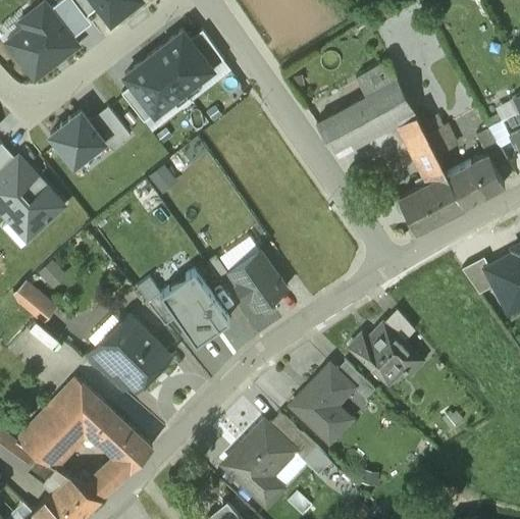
[(59,0),(47,10),(69,39),(89,24),(84,17),(69,0),(59,0)]
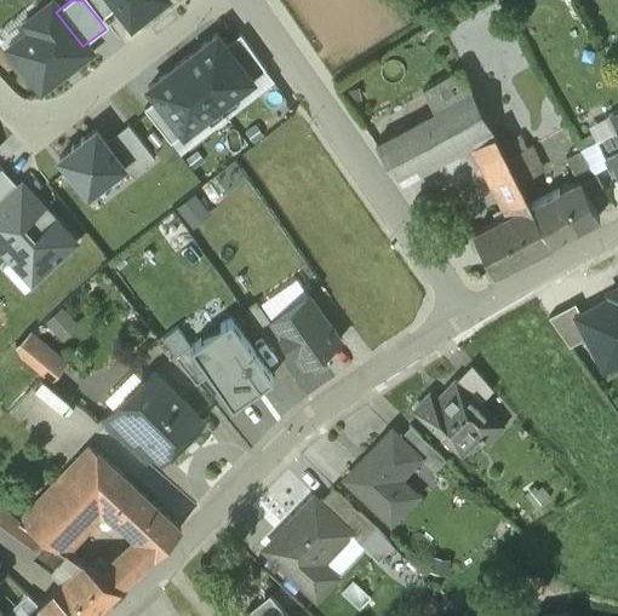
[(83,0),(99,21),(115,9),(108,0),(83,0)]
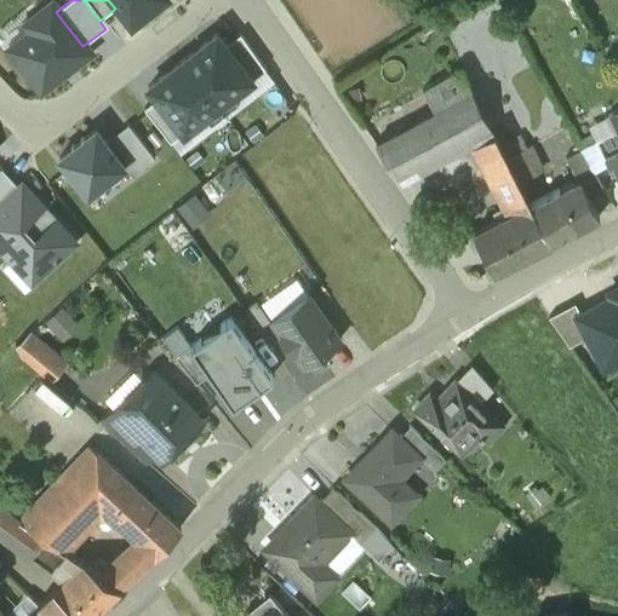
[(156,0),(108,0),(115,9),(129,27),(153,9),(150,5),(156,0)]
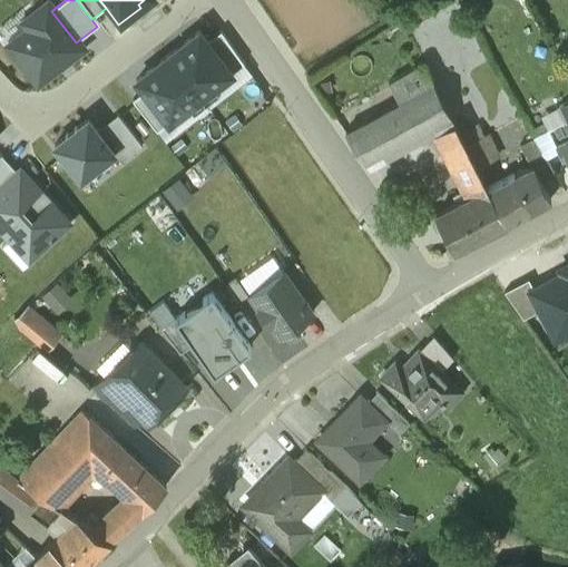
[(51,11),(46,5),(20,25),(26,31),(6,47),(36,86),(54,72),(54,66),(59,62),(65,64),(82,50),(76,42),(51,11)]
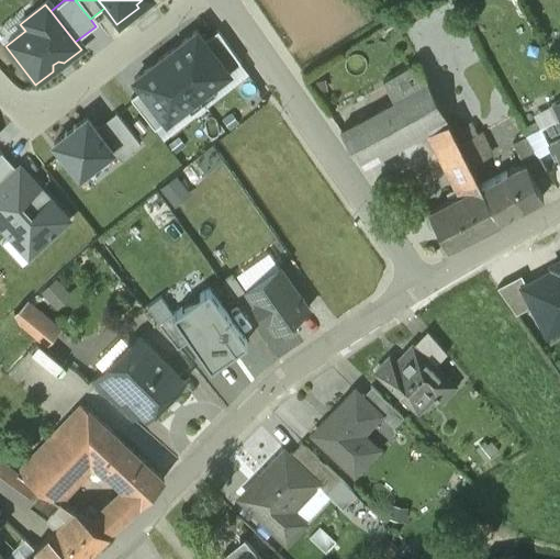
[(0,40),(6,46),(25,31),(20,24),(14,17),(0,28),(0,40)]
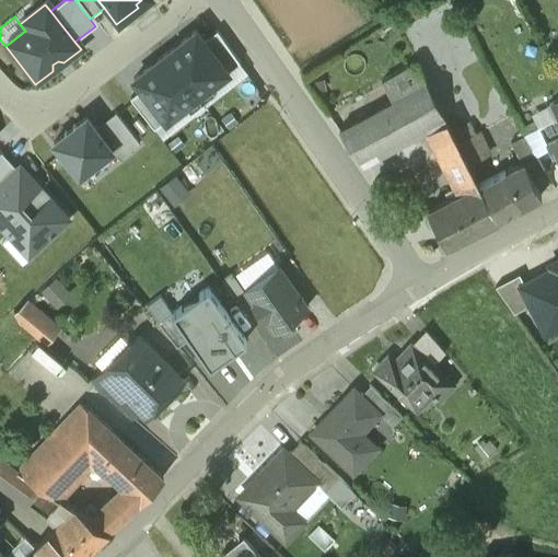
[(162,57),(195,99),(225,74),(201,44),(194,33),(162,57)]
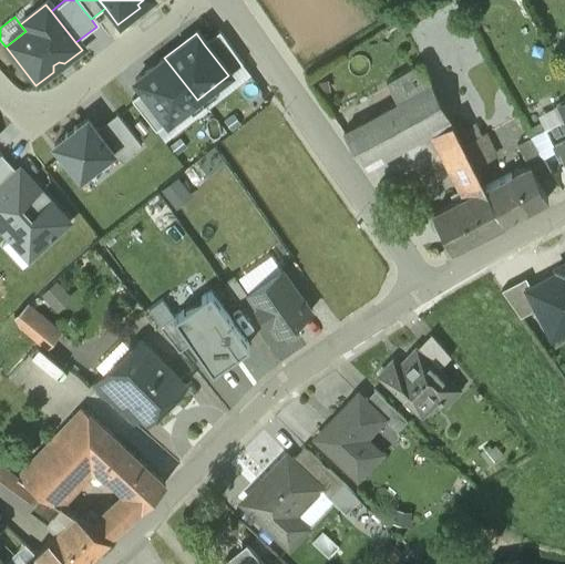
[(204,44),(228,75),(240,67),(217,33),(204,44)]
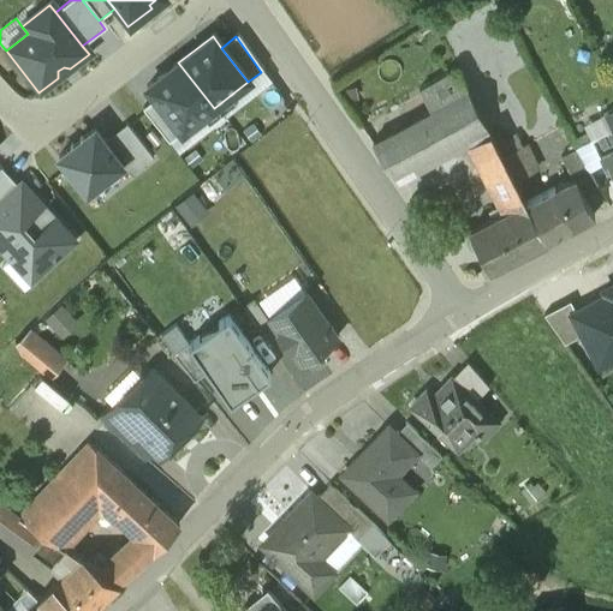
[(214,108),(178,63),(144,89),(153,101),(179,135),(214,108)]
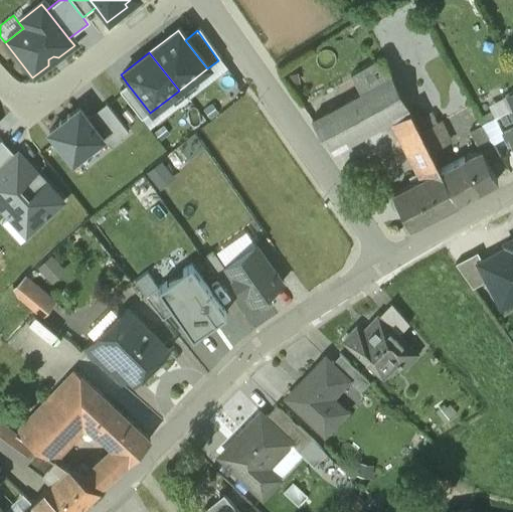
[(349,78),(358,96),(390,77),(381,60),(349,78)]
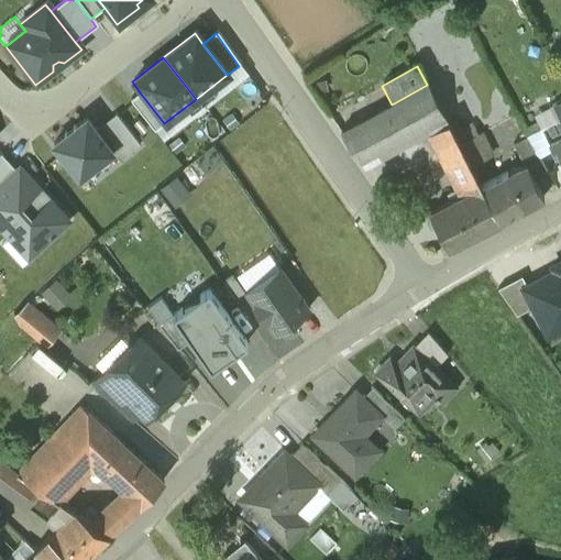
[(426,140),(449,128),(427,85),(392,105),(339,134),(364,171),(426,140)]
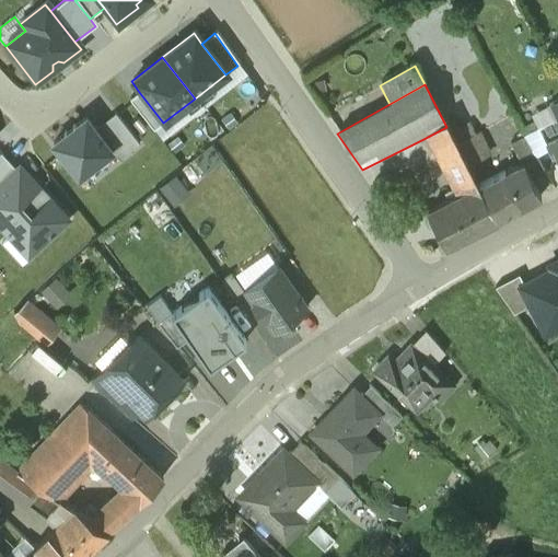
[(152,132),(163,123),(139,92),(128,101),(152,132)]
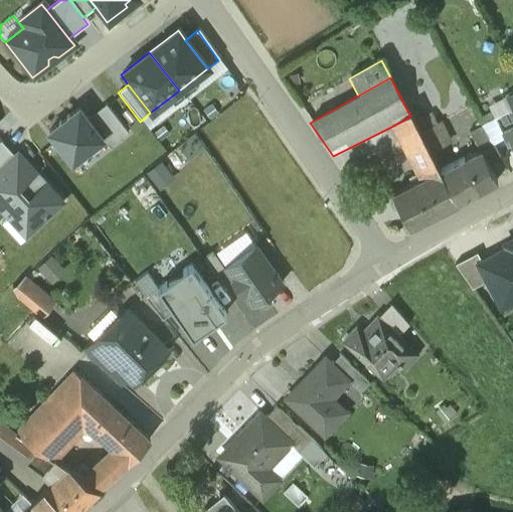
[(512,97),(502,103),(510,117),(512,115),(512,97)]
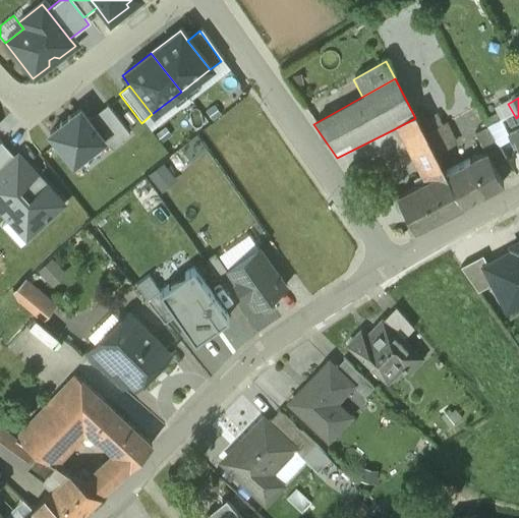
[(106,107),(87,122),(102,141),(109,151),(128,135),(106,107)]
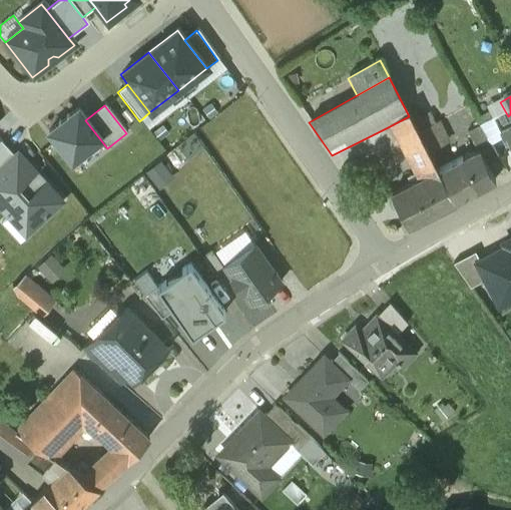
[(85,120),(77,109),(66,117),(56,124),(57,125),(47,133),(70,163),(100,139),(85,120)]
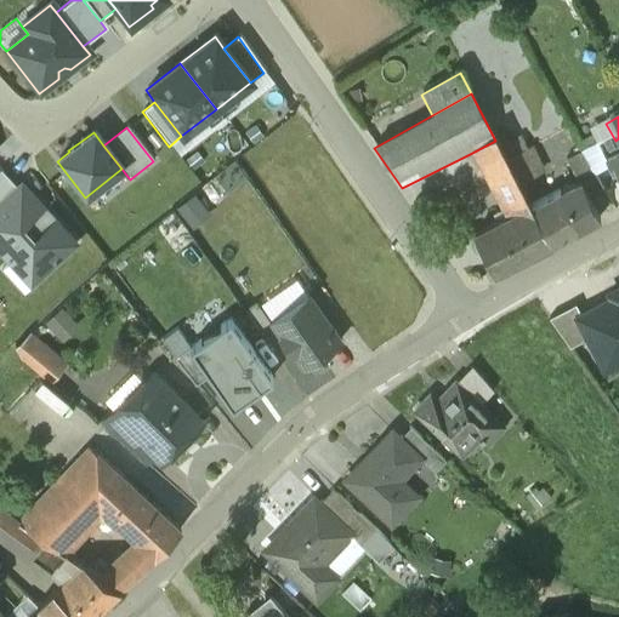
[(618,138),(615,141),(602,147),(608,158),(618,152),(618,138)]
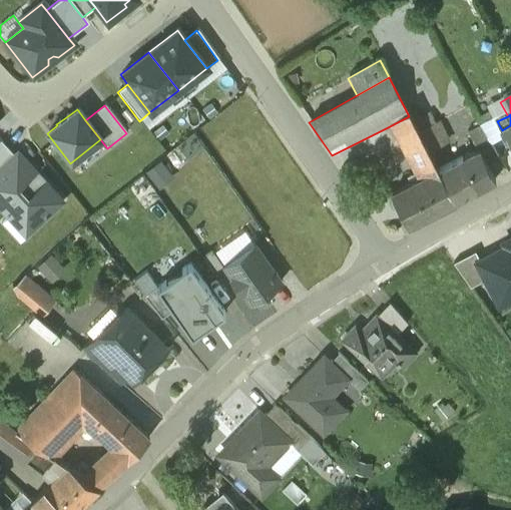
[(410,119),(429,156),(449,146),(439,126),(435,127),(430,117),(420,122),(417,115),(410,119)]
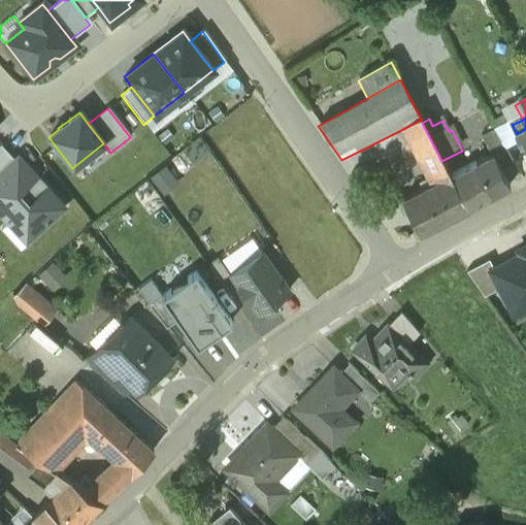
[(428,188),(450,177),(441,161),(422,123),(421,120),(399,131),(428,188)]
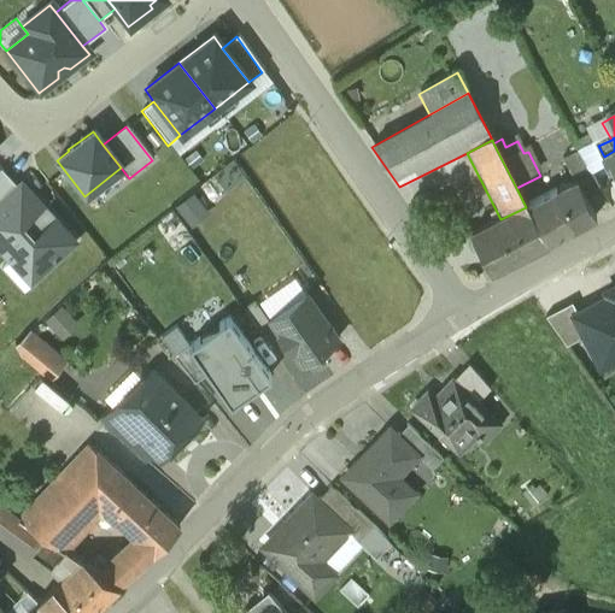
[(587,142),(577,148),(580,155),(591,149),(587,142)]
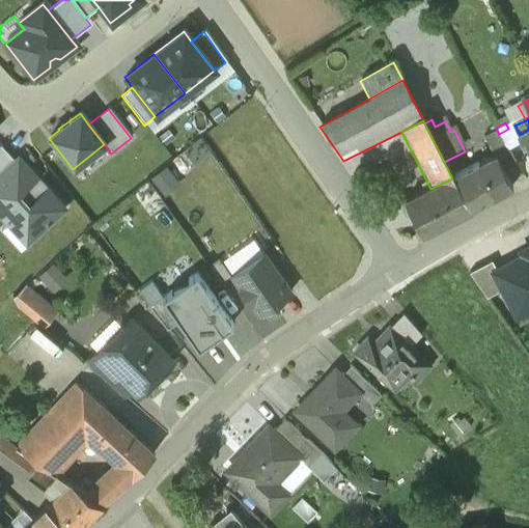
[(508,129),(499,134),(509,155),(520,150),(518,145),(519,144),(509,128),(508,129)]
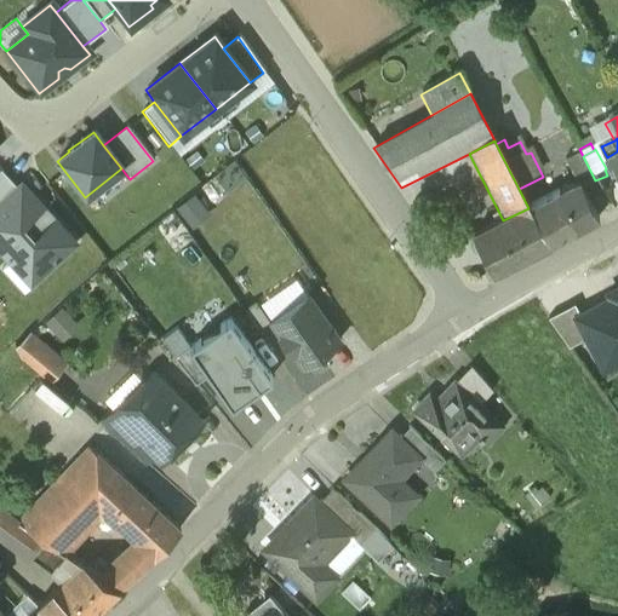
[(583,156),(566,165),(578,188),(579,186),(587,203),(604,196),(595,180),(583,156)]
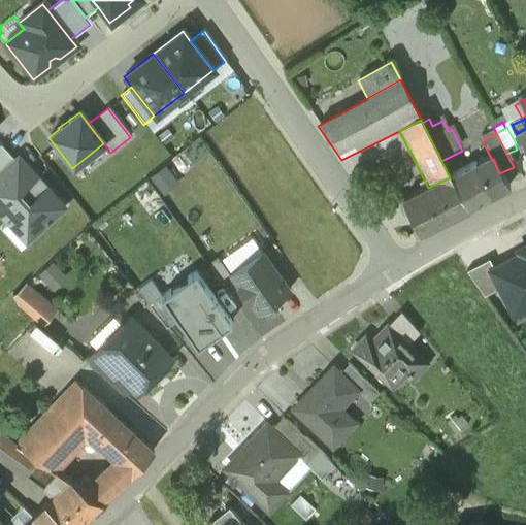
[(525,138),(516,143),(515,144),(517,150),(521,156),(524,155),(525,159),(525,138)]
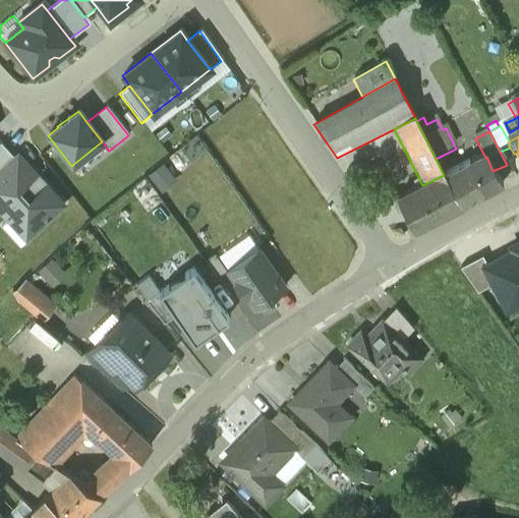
[(0,173),(14,160),(0,145),(0,173)]
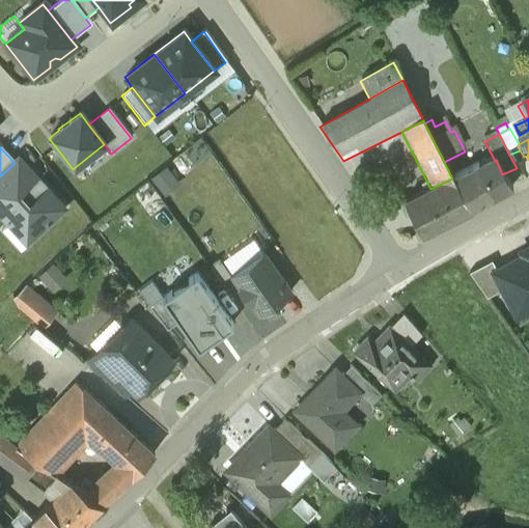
[(495,161),(453,181),(470,213),(510,192),(502,174),(496,160),(495,161)]
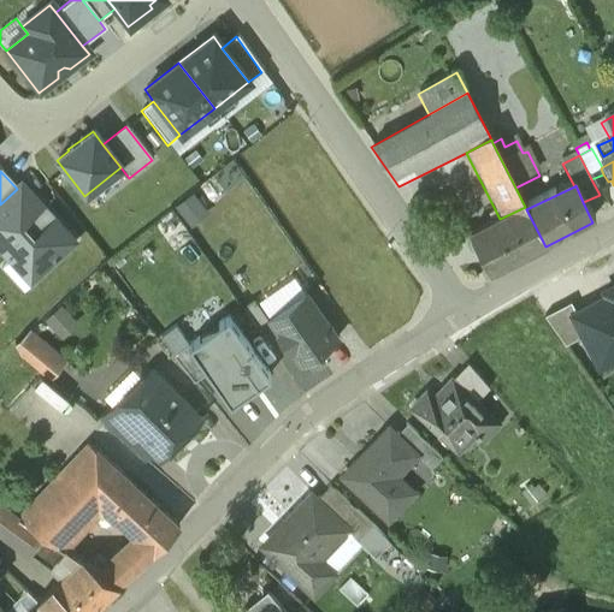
[(71,243),(19,188),(17,189),(0,205),(0,249),(10,261),(16,256),(35,277),(52,261),(53,263),(57,260),(54,259),(71,243)]
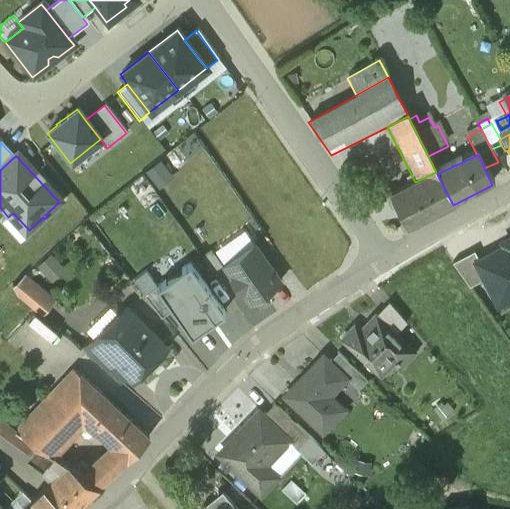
[(454,208),(453,205),(437,174),(436,172),(415,182),(391,195),(389,196),(406,229),(454,208)]
